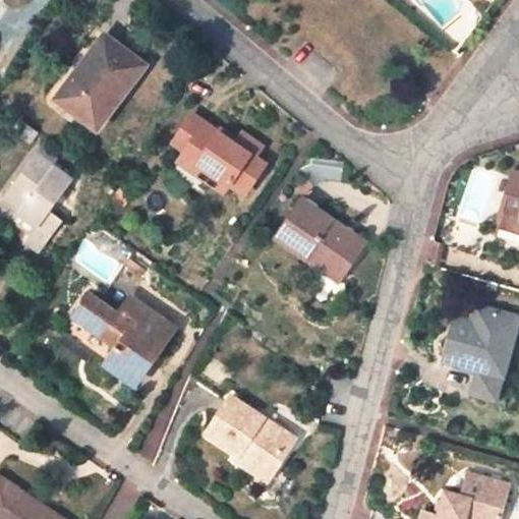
[(148,63),(106,33),(59,99),(100,127),(148,63)]
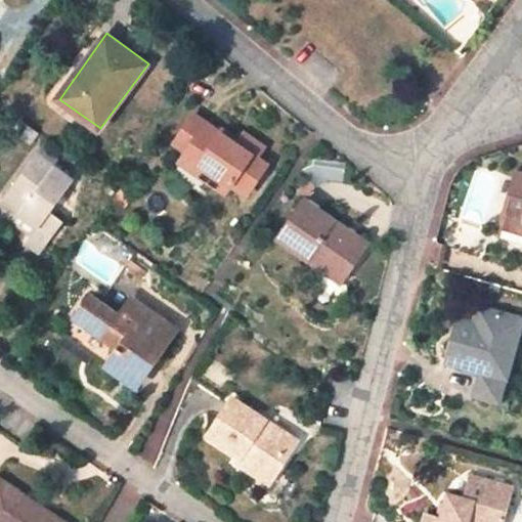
[(221,132),(197,116),(177,143),(189,150),(184,158),(212,176),(230,188),(233,183),(248,192),(269,162),(259,156),(265,146),(246,133),(242,139),(240,143),(221,132)]
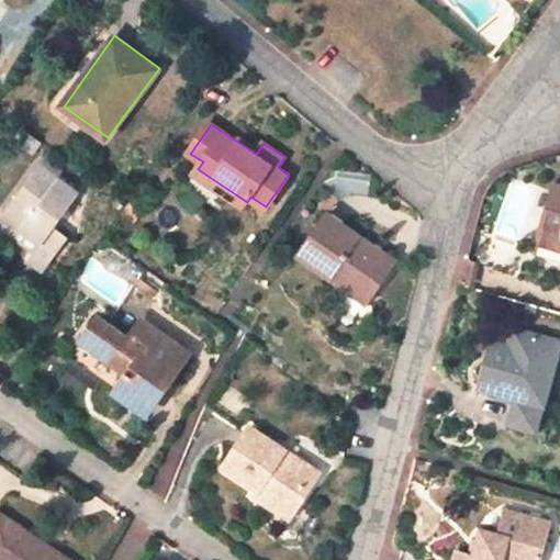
[(257,154),(259,149),(241,137),(237,142),(257,154)]
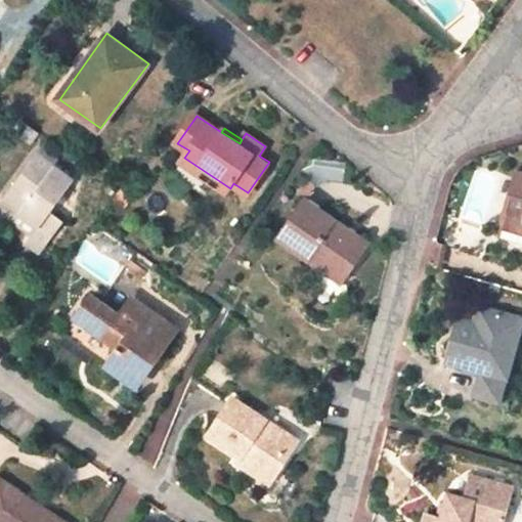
[(75,180),(38,153),(3,200),(40,228),(35,234),(29,244),(42,253),(66,219),(52,210),(75,180)]
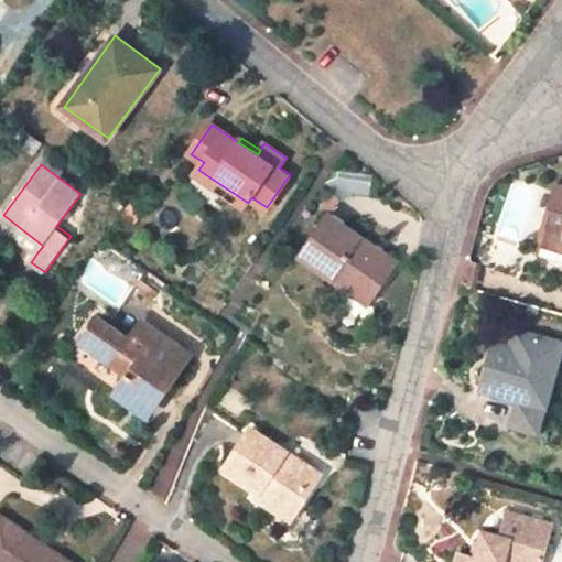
[(228,190),(198,170),(195,175),(225,195),(228,190)]
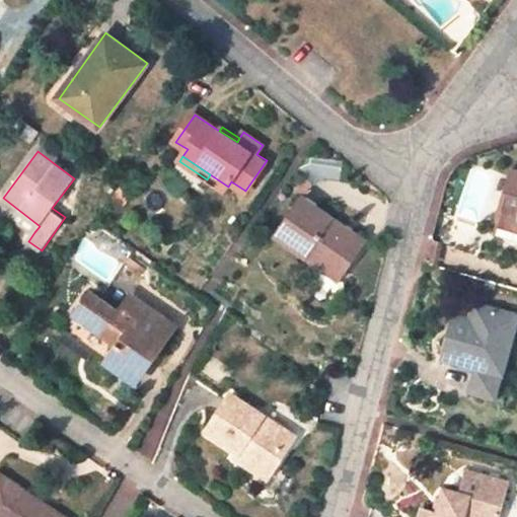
[(342,179),(344,166),(315,162),(300,168),(315,183),(325,177),(342,179)]
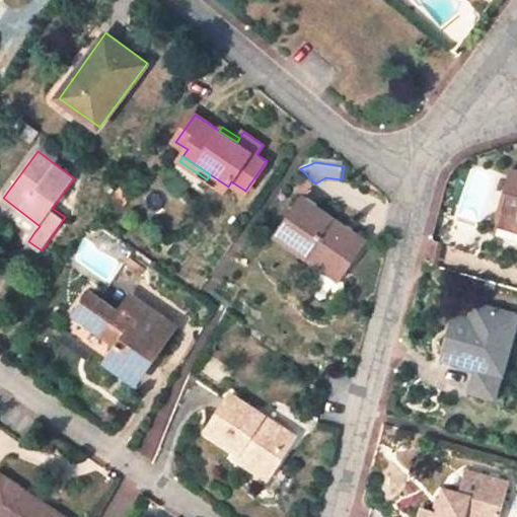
[(516,170),(514,170),(502,209),(516,214),(516,170)]
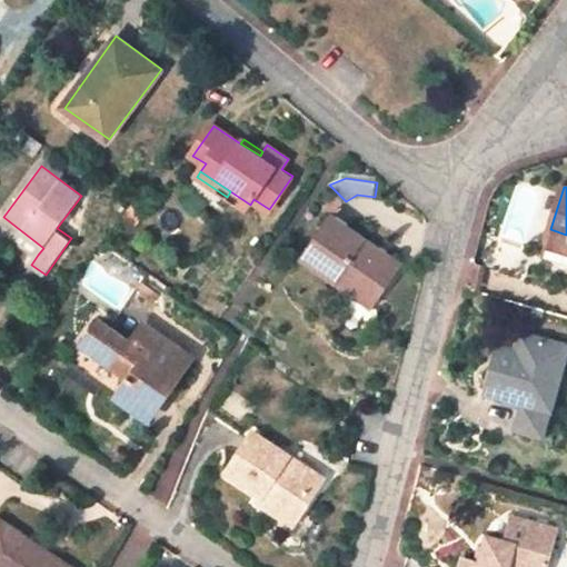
[(339,209),(346,201),(338,194),(326,207),(339,209)]
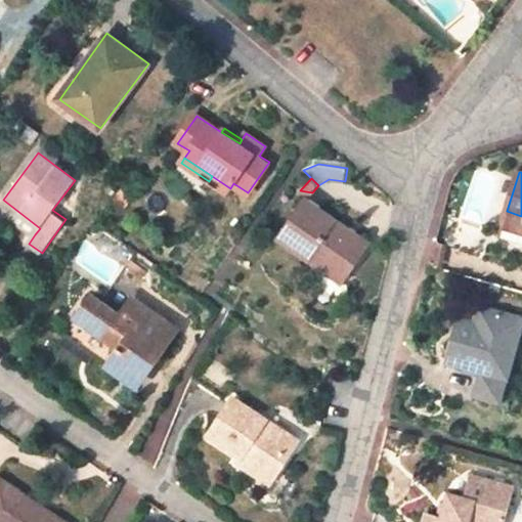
[(40,228),(3,200),(0,204),(0,208),(35,234),(40,228)]
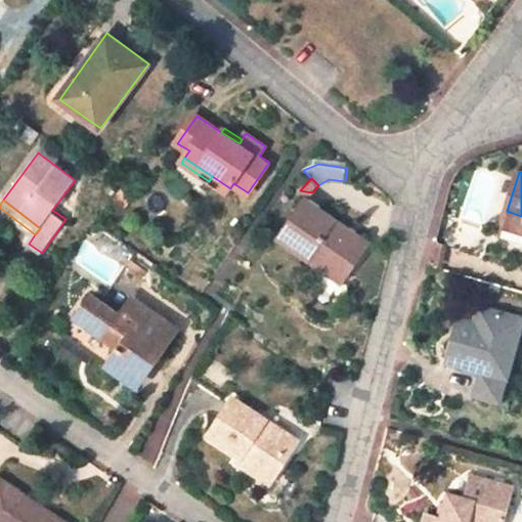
[(368,243),(307,200),(280,236),(331,271),(336,263),(349,272),(368,243)]
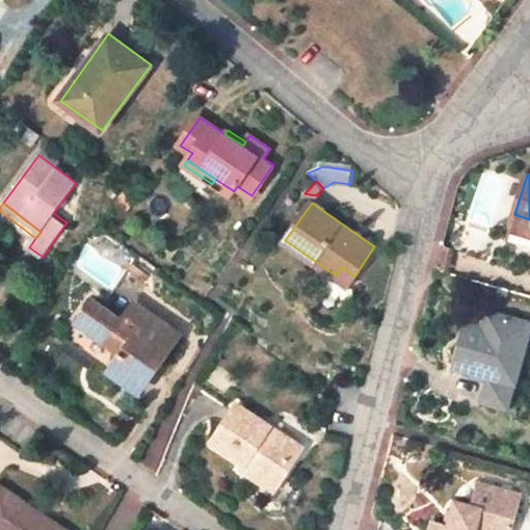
[(527,235),(529,229),(529,219),(514,214),(510,229),(527,235)]
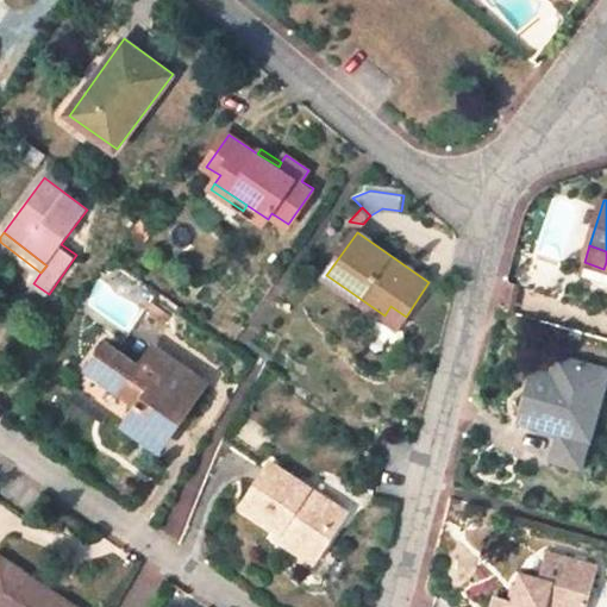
[(390,306),(385,315),(400,325),(406,317),(390,306)]
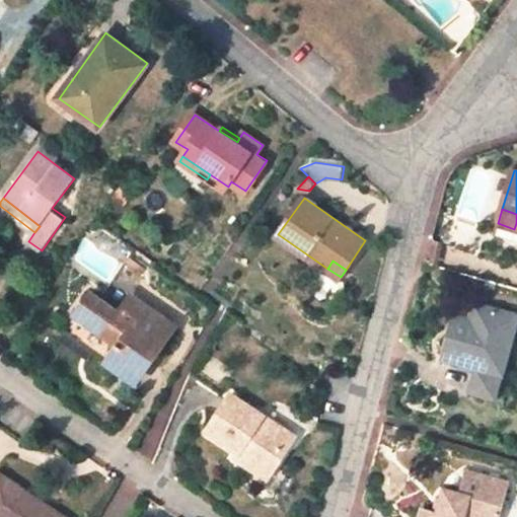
[(92,292),(77,312),(121,344),(108,361),(137,380),(165,339),(153,329),(157,324),(127,303),(121,312),(92,292)]
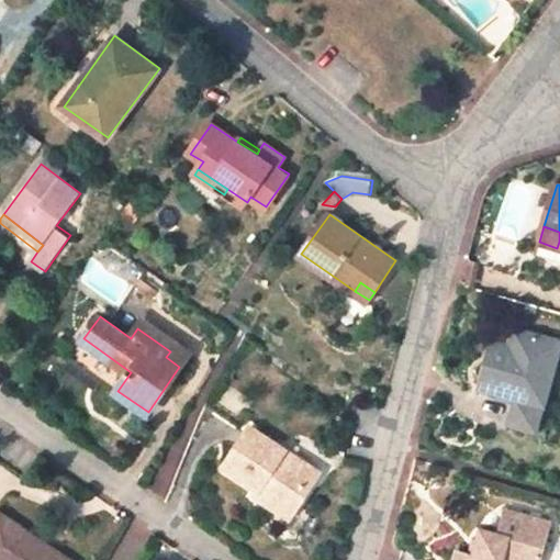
[(143,320),(137,328),(170,351),(177,342),(143,320)]
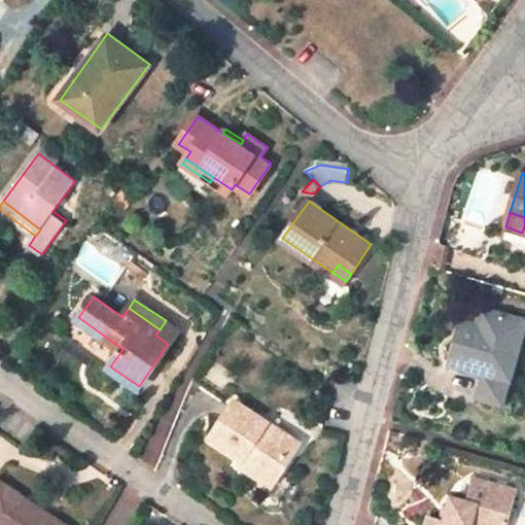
[(524,319),(484,309),(481,321),(464,316),(453,359),(468,364),(485,370),(512,378),(524,329),(524,319)]
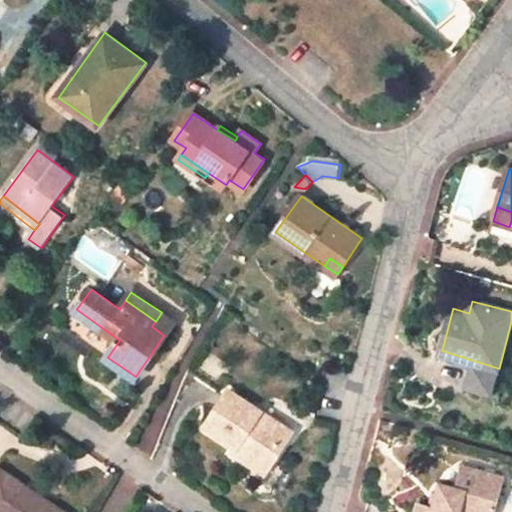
[(495,382),(499,368),(473,360),(469,375),(495,382)]
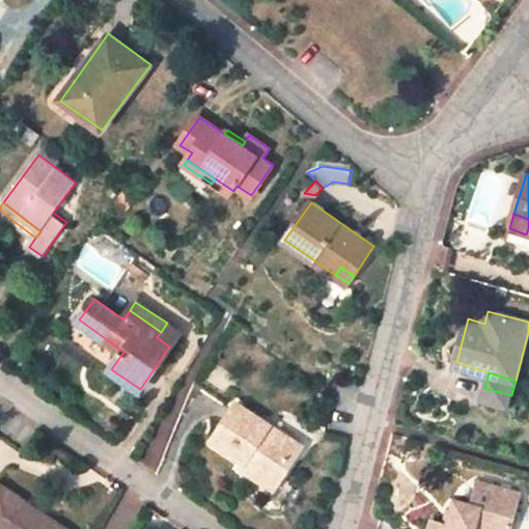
[(191,394),(198,397),(203,388),(195,383),(191,394)]
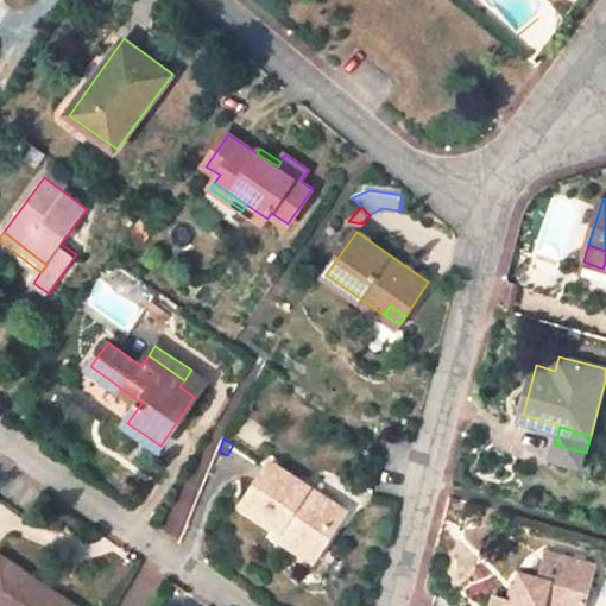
[(309,487),(273,462),(244,504),(281,528),(320,555),(347,511),(322,494),(319,499),(307,492),(309,487)]
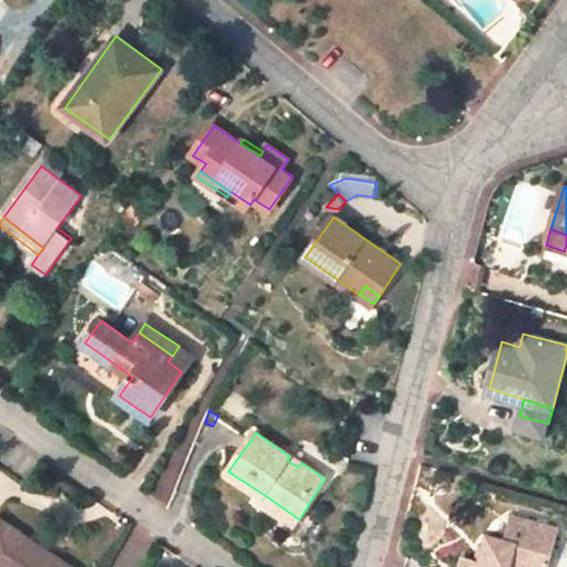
[(298,467),(301,463),(289,456),(287,460),(298,467)]
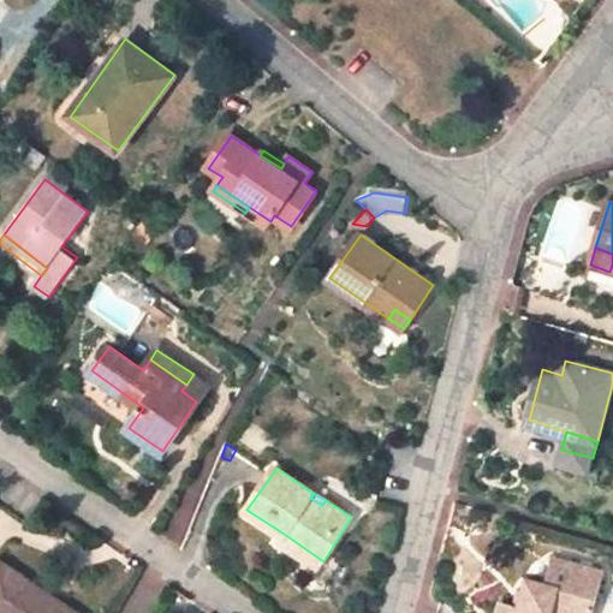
[(319,567),(323,561),(284,534),(278,541),(319,567)]
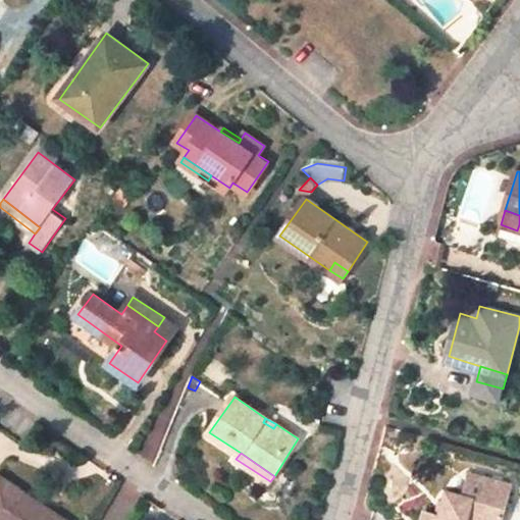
[(64,519),(1,475),(0,476),(0,519),(64,519)]
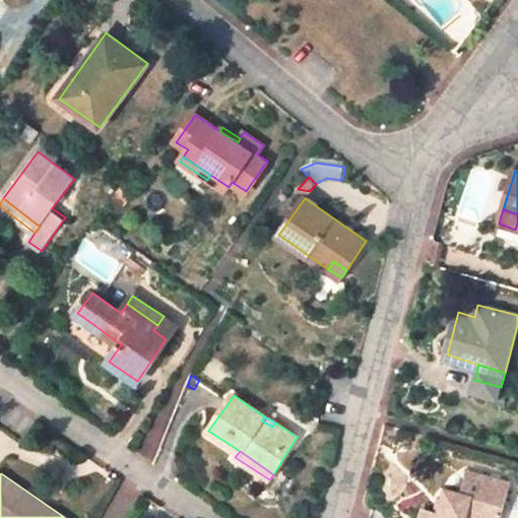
[(425,510),(423,517),(501,517),(510,483),(469,473),(463,494),(447,490),(440,513),(425,510)]
